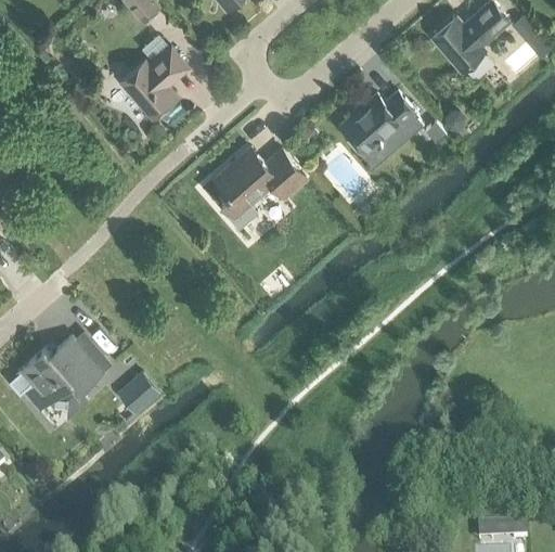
[(124,0),(144,24),(160,9),(152,0),(124,0)]
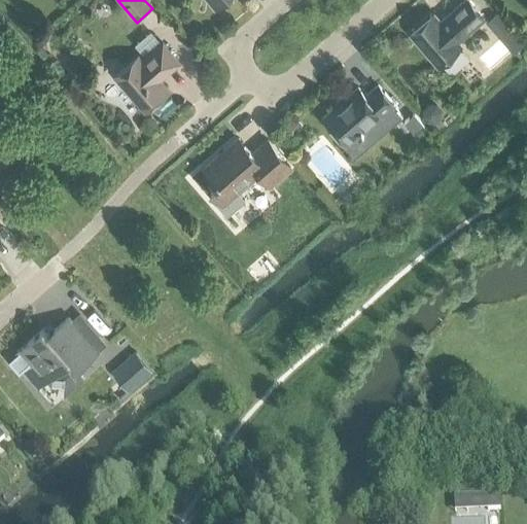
[(457,44),(484,22),(466,2),(441,25),(435,20),(413,40),(437,69),(460,48),(457,44)]
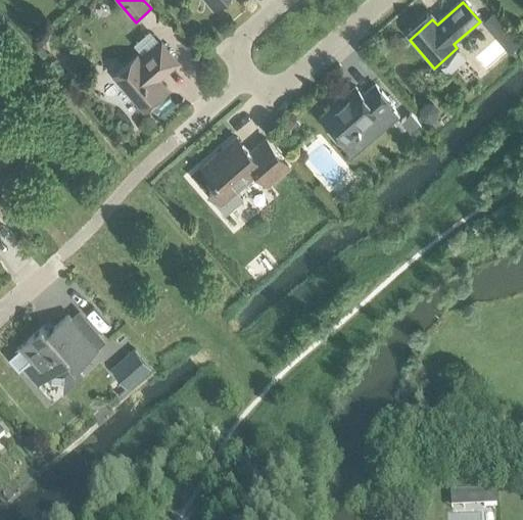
[(491,15),(481,25),(487,31),(496,21),(491,15)]
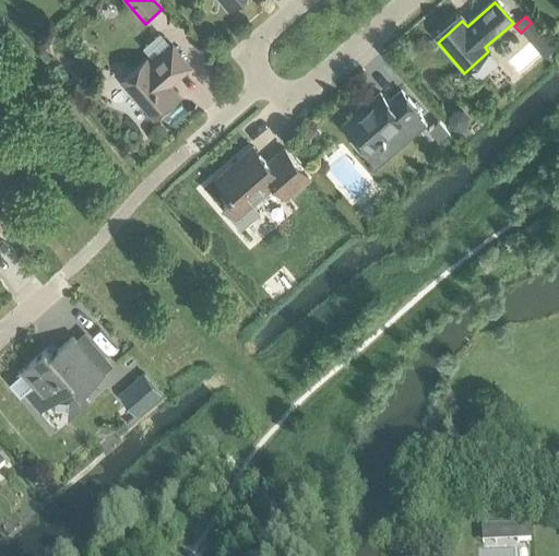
[(547,42),(536,50),(544,59),(554,49),(547,42)]
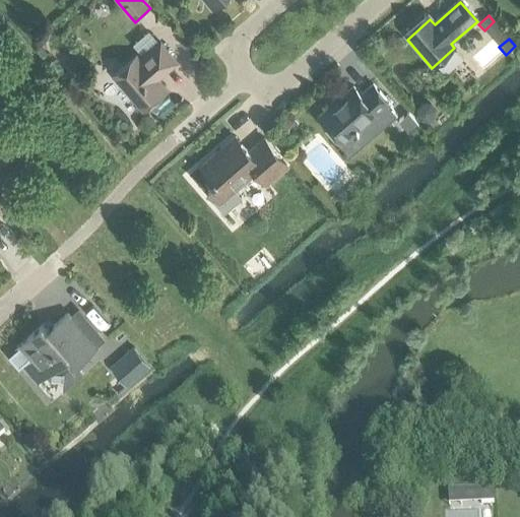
[(113,78),(142,113),(166,92),(155,81),(160,77),(161,78),(177,65),(160,46),(140,63),(136,58),(113,78)]
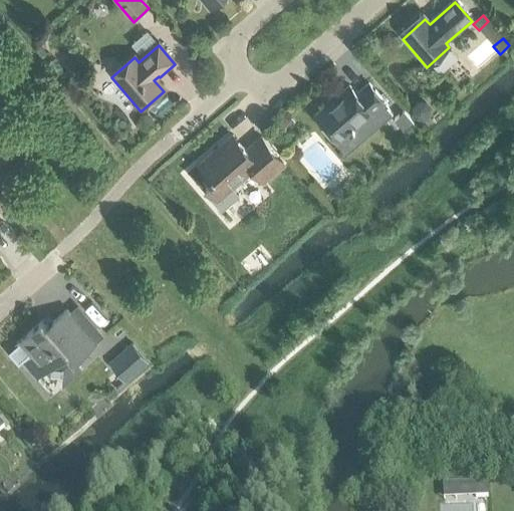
[(356,96),(348,88),(338,97),(337,95),(326,105),(327,106),(314,117),(338,146),(371,116),(374,119),(388,108),(368,85),(356,96)]
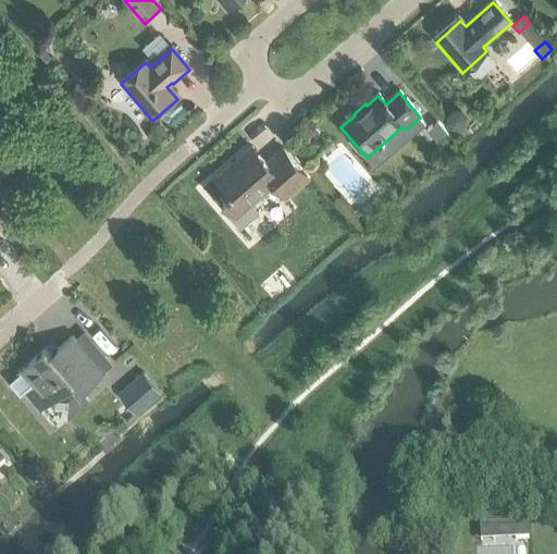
[(447,117),(447,125),(453,131),(460,131),(466,125),(466,118),(460,112),(453,112),(447,117)]
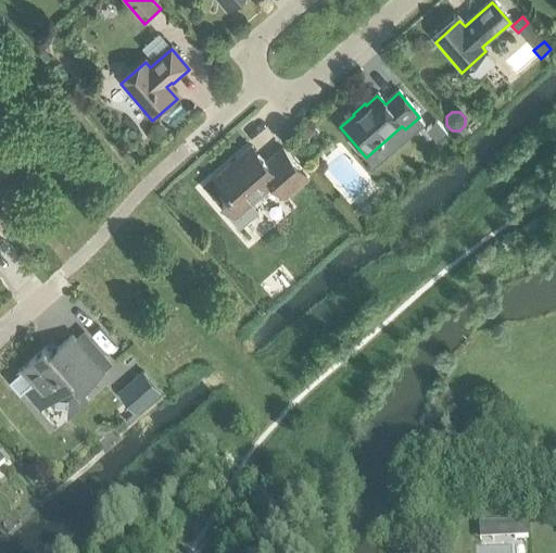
[(426,132),(437,143),(446,134),(437,122),(426,132)]
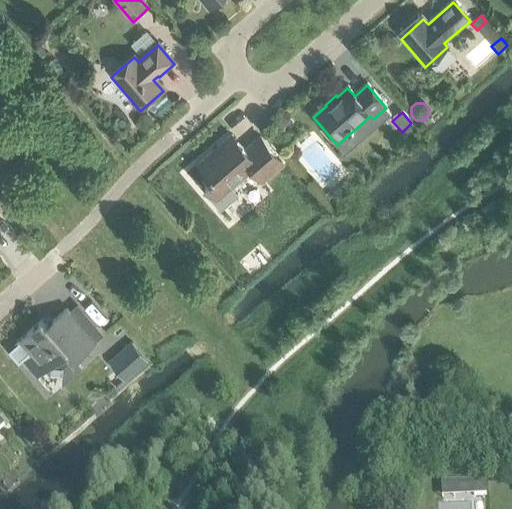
[(242,149),(239,151),(229,140),(198,167),(208,178),(202,183),(204,186),(215,199),(241,176),(243,178),(251,171),(262,183),(282,165),(260,139),(245,152),(242,149)]
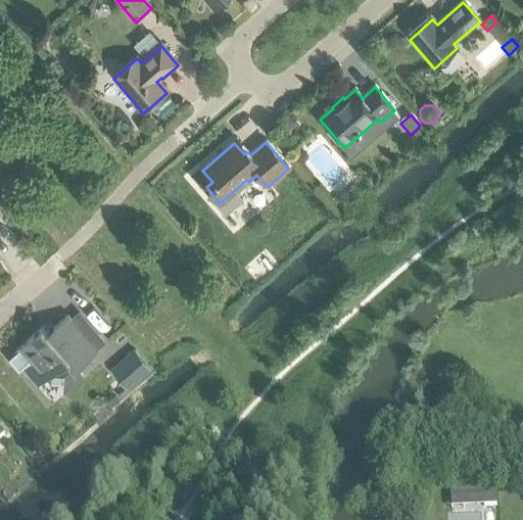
[(96,352),(66,318),(53,331),(55,333),(49,338),(42,330),(20,348),(21,350),(8,362),(18,374),(21,371),(37,388),(51,377),(63,377),(74,369),(75,371),(96,352)]
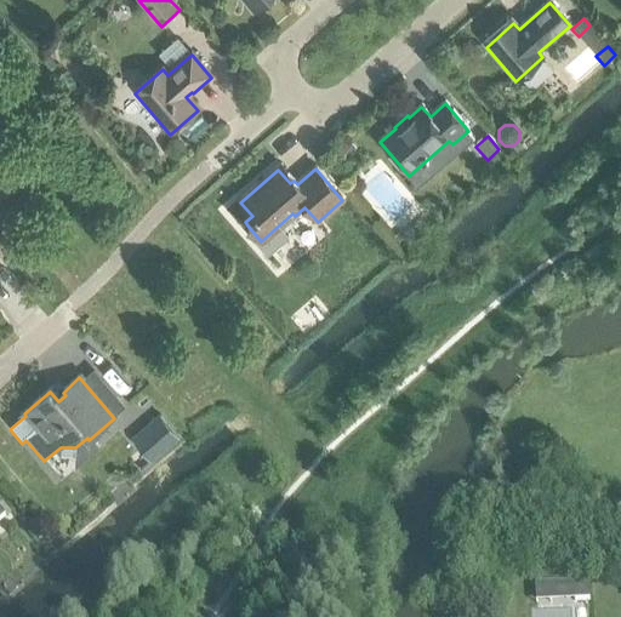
[(134,444),(151,464),(178,440),(161,421),(134,444)]
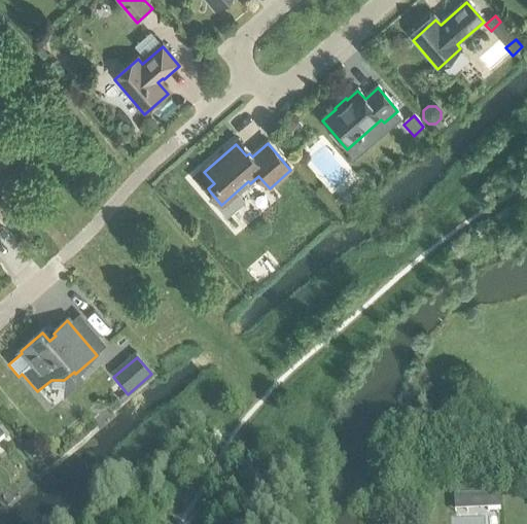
[(498,497),(484,498),(485,513),(499,513),(498,497)]
